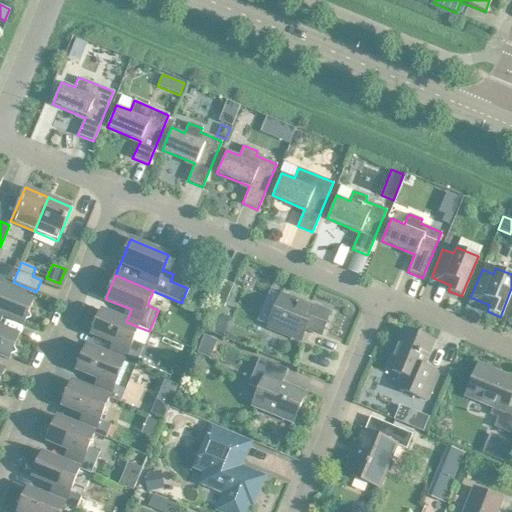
[(0,314),(23,324),(33,300),(23,296),(27,288),(0,276),(0,314)]
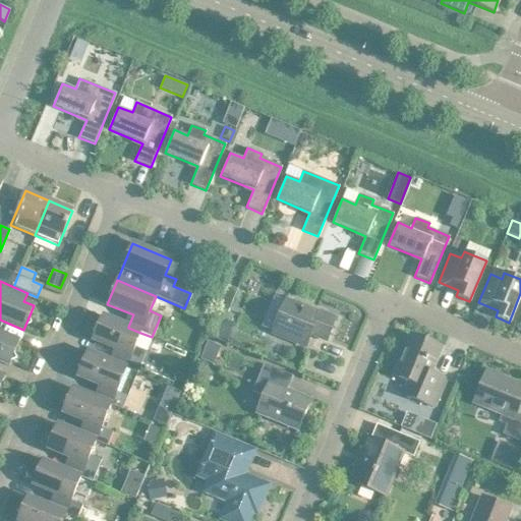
[(227,312),(237,289),(226,284),(216,308),(227,312)]
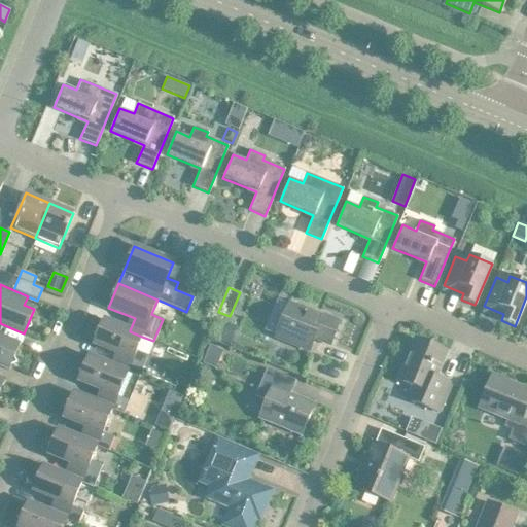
[(288,304),(275,336),(309,350),(314,338),(330,344),(339,322),(322,315),(321,317),(288,304)]
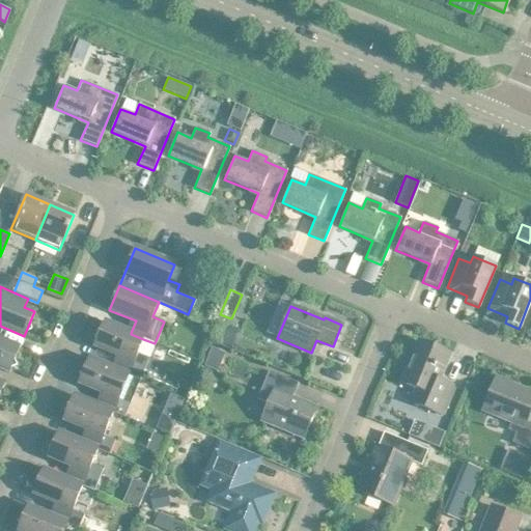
[(115,370),(139,381),(149,357),(138,353),(143,339),(131,334),(131,333),(104,323),(94,346),(99,348),(93,361),(115,370)]
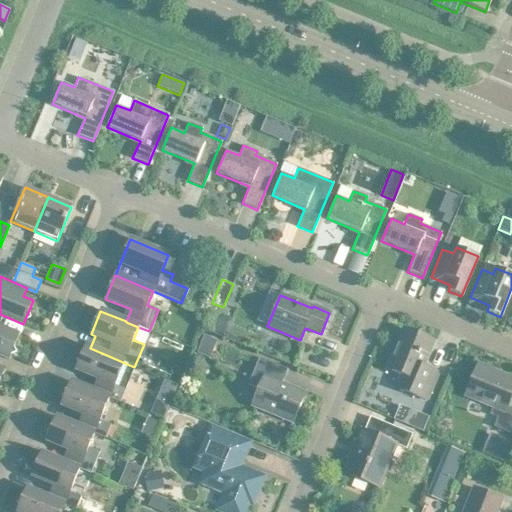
[(218,312),(210,330),(223,335),(230,317),(218,312)]
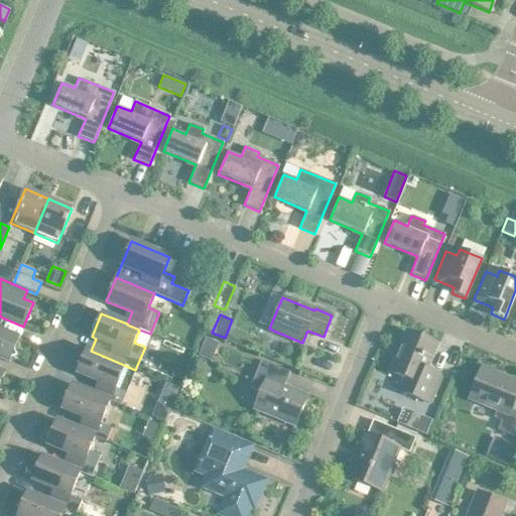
[(0,358),(9,362),(18,338),(0,330),(0,358)]
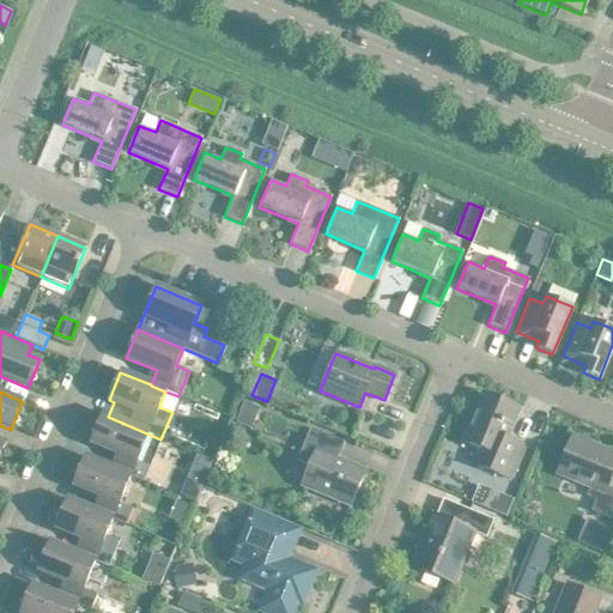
[(483,394),(462,441),(484,449),(477,466),(508,478),(521,445),(507,438),(519,408),(483,394)]
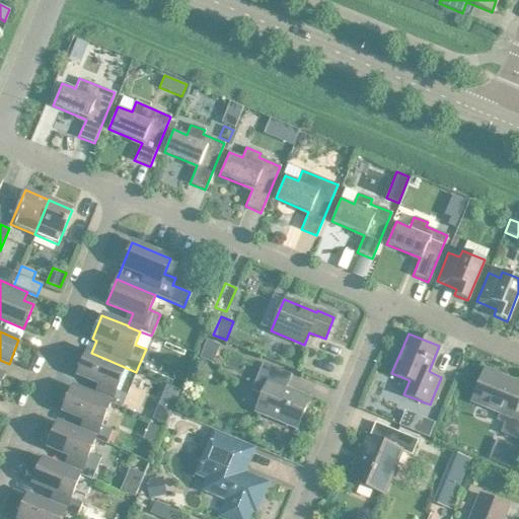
[(207,340),(200,357),(213,363),(220,345),(207,340)]
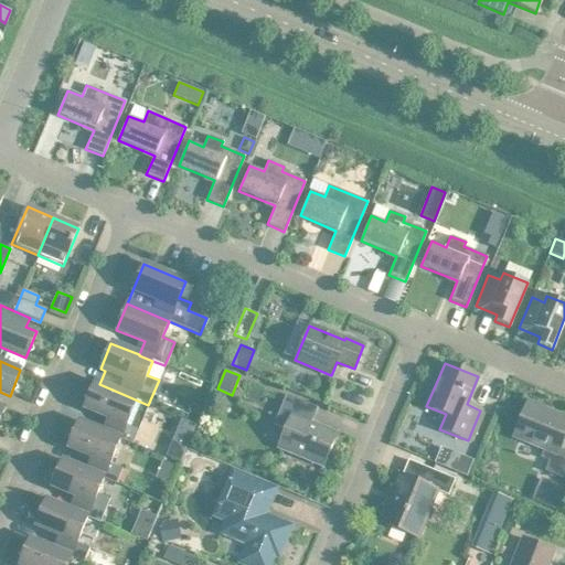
[(106,434),(119,439),(131,444),(148,405),(123,394),(99,384),(95,382),(84,408),(112,419),(106,433),(106,434)]
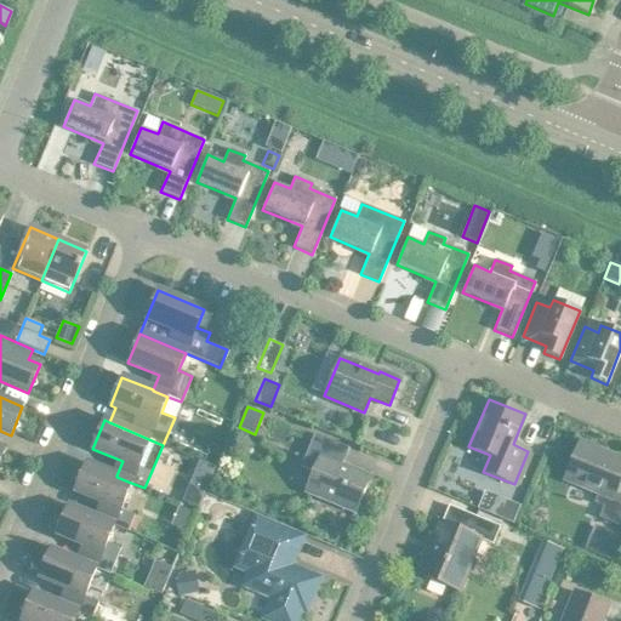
[(306,491),(354,512),(369,477),(341,466),(348,449),(314,434),(301,467),(313,472),(306,491)]
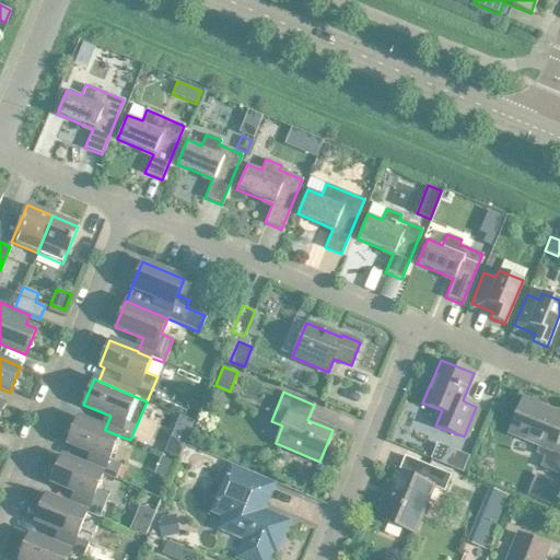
[(559,430),(559,413),(523,398),(509,433),(547,448),(539,467),(557,474),(559,464),(559,446),(555,444),(559,430)]
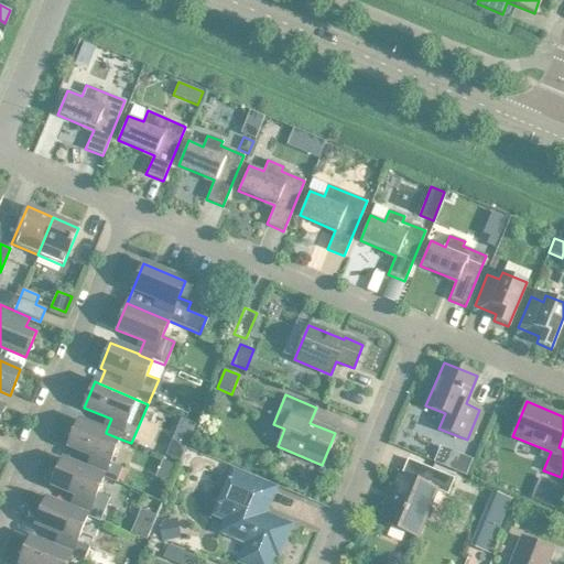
[(90,472),(104,477),(116,483),(121,468),(109,464),(119,438),(106,433),(106,432),(78,421),(67,446),(96,458),(90,472)]
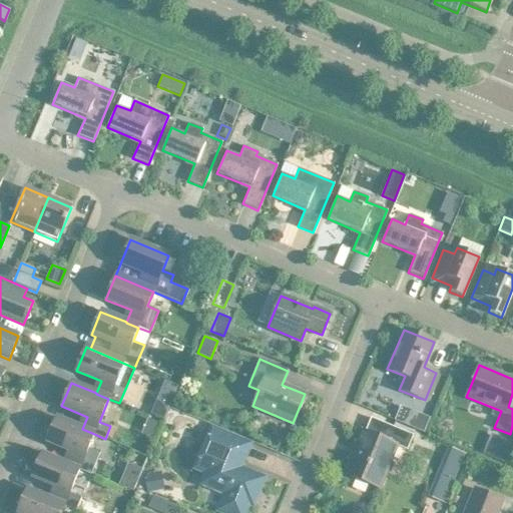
[(399,406),(393,420),(423,432),(429,418),(399,406)]
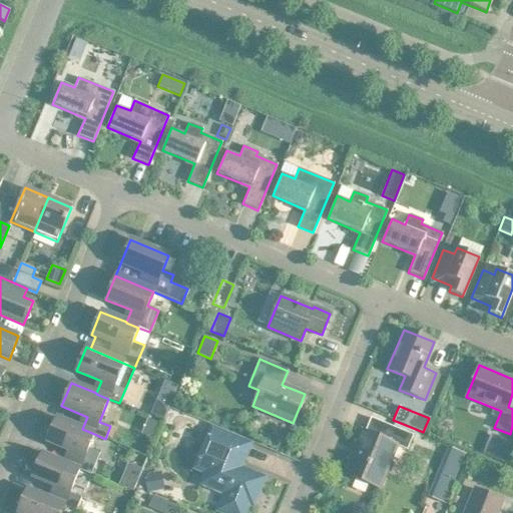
[(413,435),(369,417),(363,431),(362,431),(344,474),(379,489),(396,446),(406,450),(413,435)]
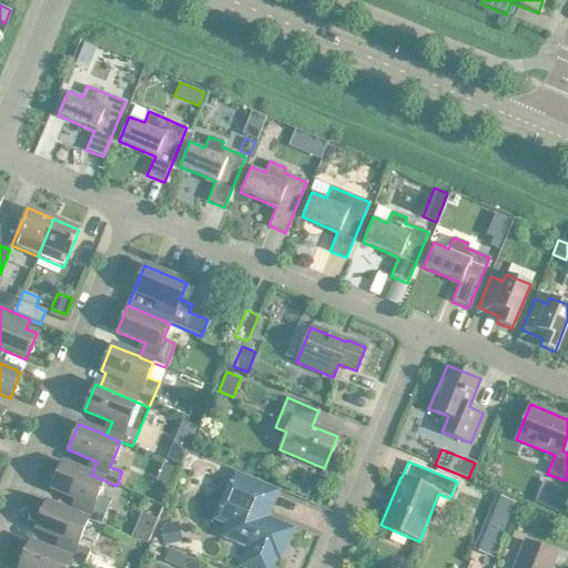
[(74,515),(88,520),(100,525),(110,501),(98,497),(104,480),(91,475),(62,463),(51,489),(80,500),(74,514),(74,515)]
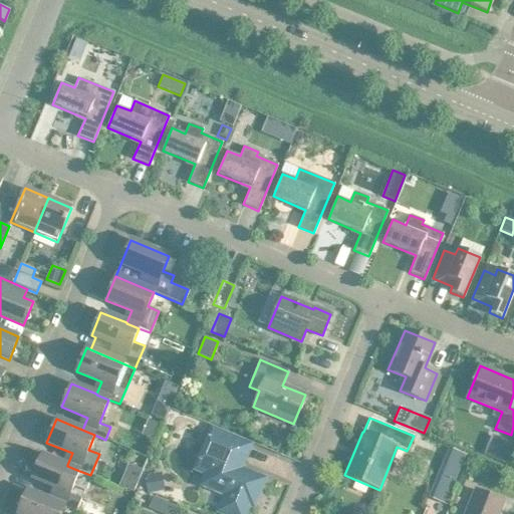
[(252,504),(262,480),(238,470),(248,446),(212,431),(200,462),(211,467),(204,484),(227,494),(221,510),(229,513),(242,513),(248,502),(252,504)]
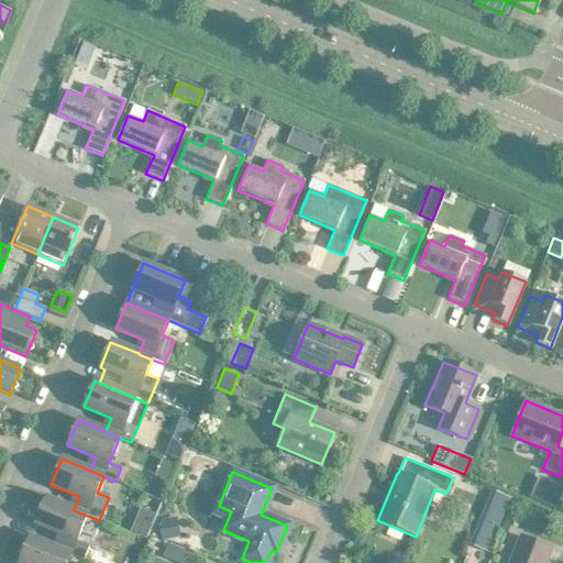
[(495,492),(473,547),(488,553),(510,498),(495,492)]
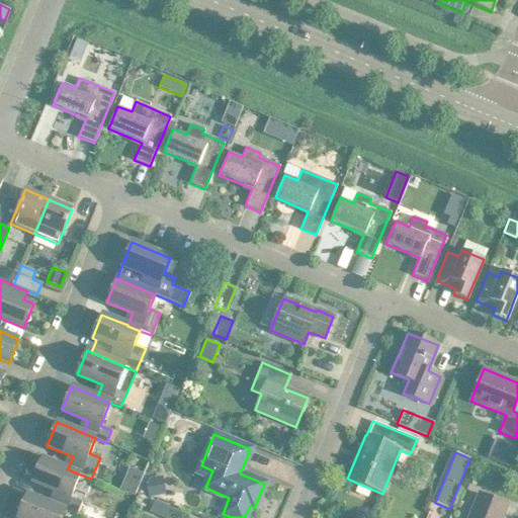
[(53,506),(65,510),(76,515),(81,502),(70,498),(80,475),(68,469),(68,468),(41,458),(31,482),(59,493),(54,505),(53,506)]
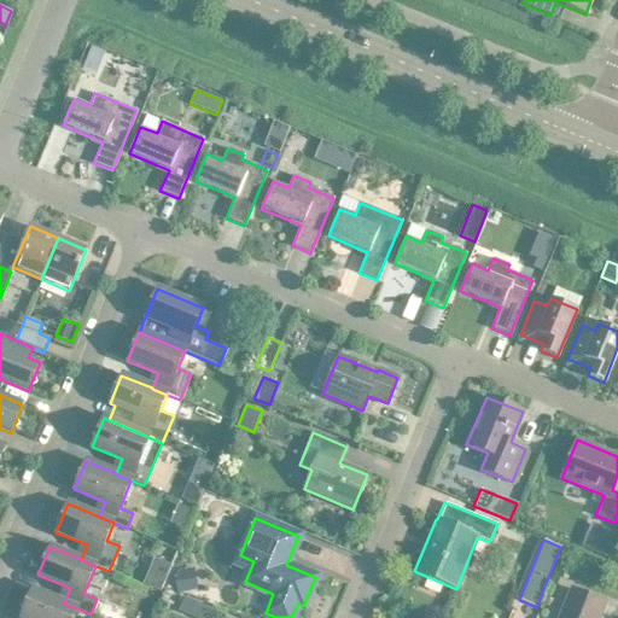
[(179,571),(174,578),(176,594),(196,590),(192,569),(179,571)]
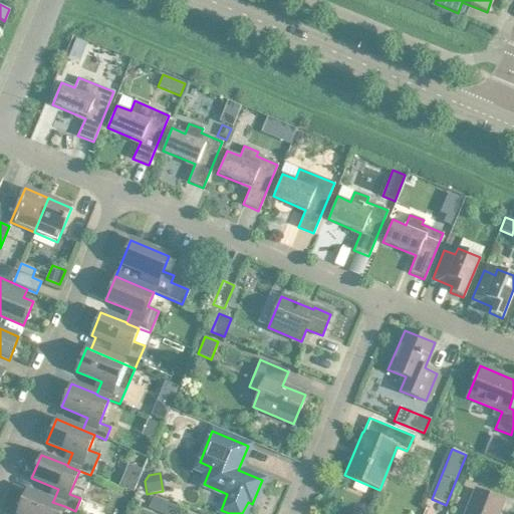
[(60,513),(64,506),(52,502),(53,501),(26,490),(17,513),(16,513),(60,513)]
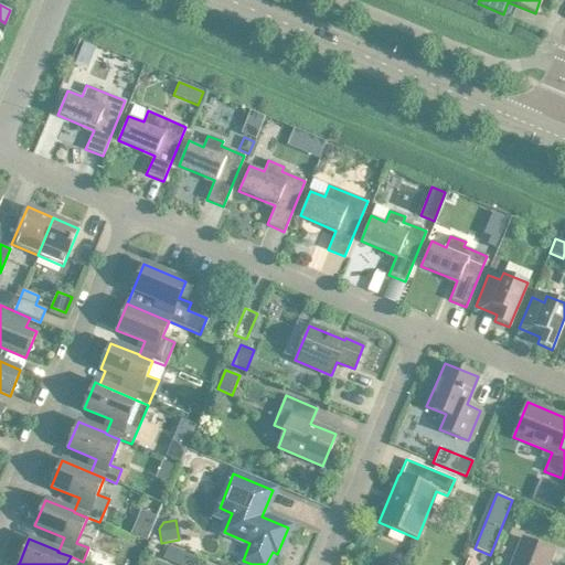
[(546,564),(553,551),(522,539),(510,564),(546,564)]
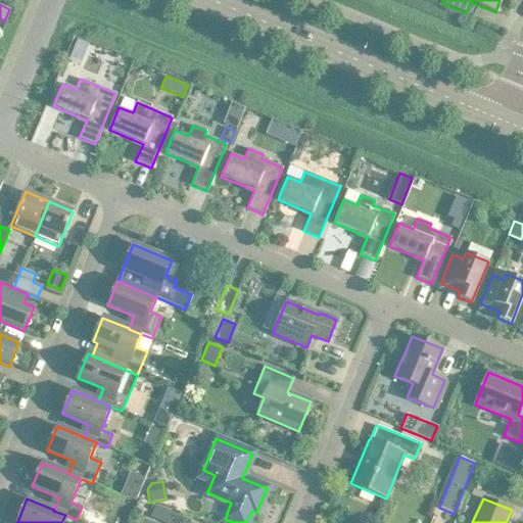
[(155,505),(150,517),(163,522),(169,510),(155,505)]
